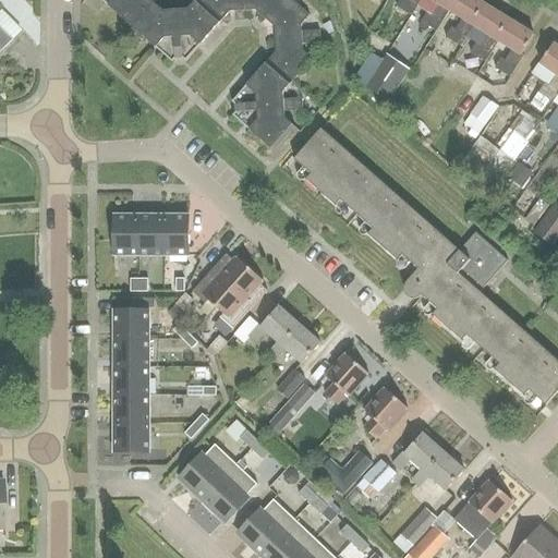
[(194,0),(187,9),(181,9),(180,0),(167,0),(169,10),(161,11),(149,0),(101,0),(171,62),(174,58),(182,58),(185,61),(229,11),(255,9),(274,25),(275,52),(230,101),(234,106),(235,111),(231,116),(271,152),(293,128),(283,118),(283,111),(302,110),(301,98),(282,99),(281,93),(312,58),(302,49),(302,45),(320,43),(319,29),(301,32),(300,25),(308,15),(291,0),(194,0)]
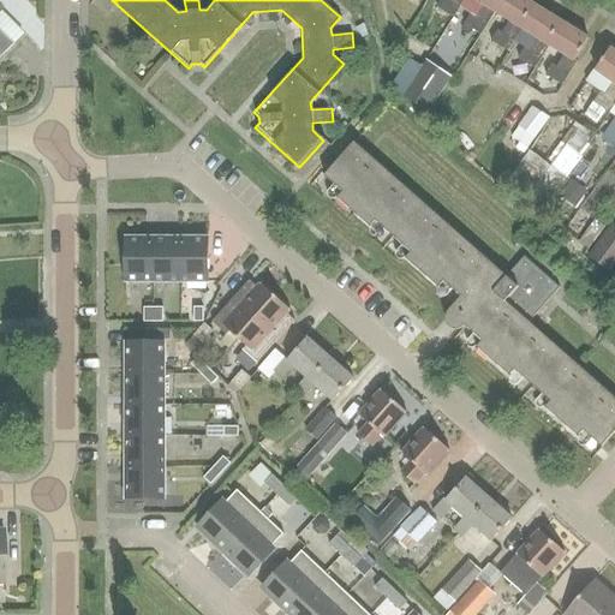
[(441,0),(436,9),(453,18),(464,0),(441,0)]
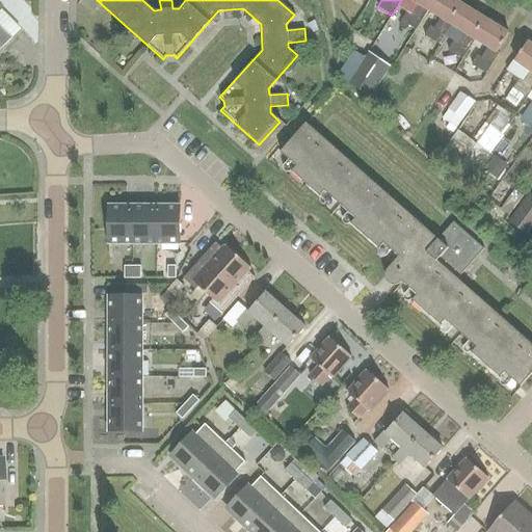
[(425,10),(430,0),(408,0),(417,5),(410,15),(407,12),(401,22),(416,30),(427,11),(425,10)]
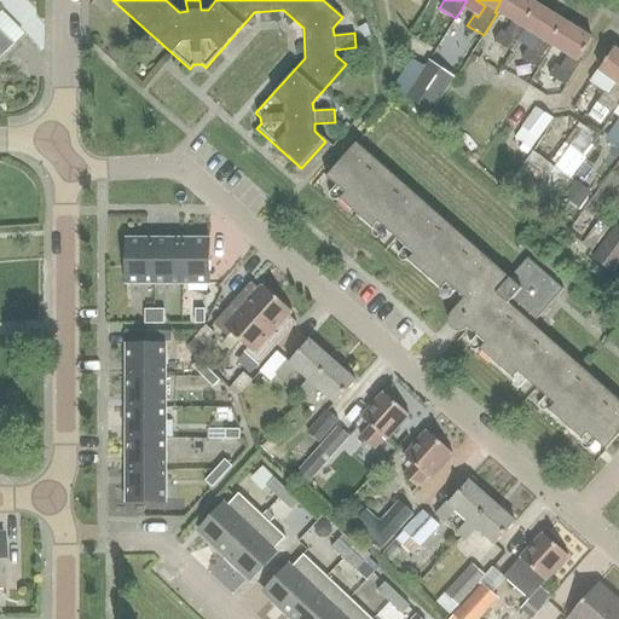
[(522,29),(537,5),(527,0),(501,0),(495,12),(497,13),(512,23),(504,34),(501,32),(495,42),(512,53),(525,30),(522,29)]
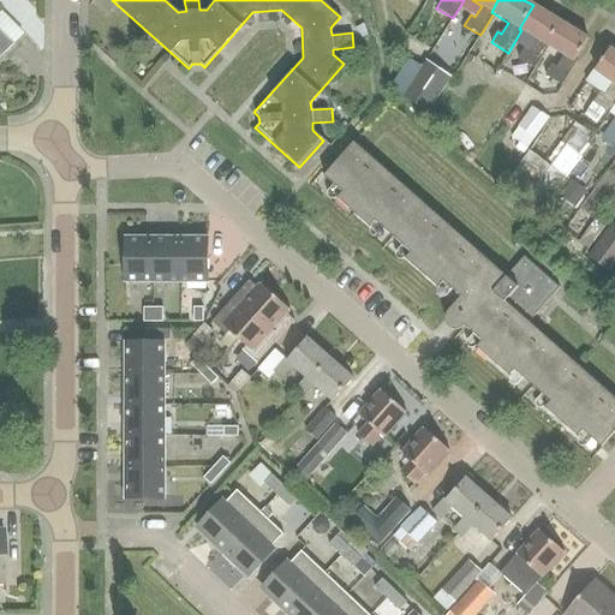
[(545,46),(561,23),(533,5),(519,29),(521,30),(536,40),(529,51),(525,48),(518,59),(535,69),(548,47),(545,46)]
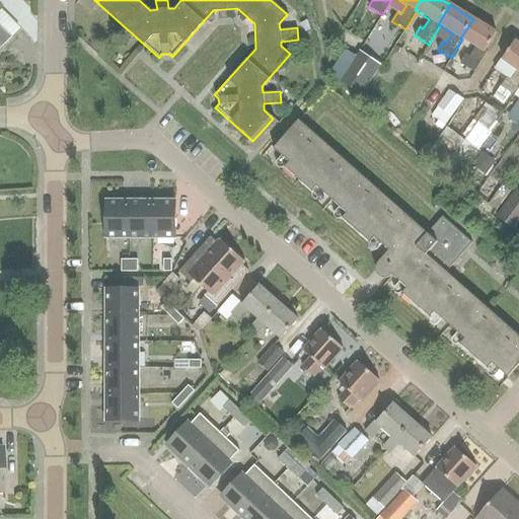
[(496,33),(473,19),(460,39),(462,40),(474,48),(469,57),(465,55),(459,64),(474,73),(487,53),(485,52),(496,33)]
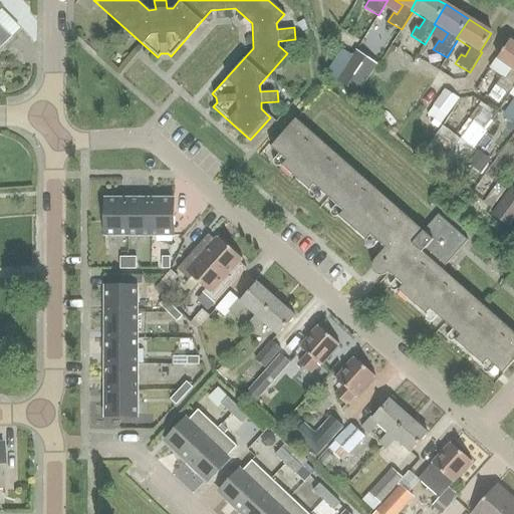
[(0,46),(10,37),(0,26),(0,46)]
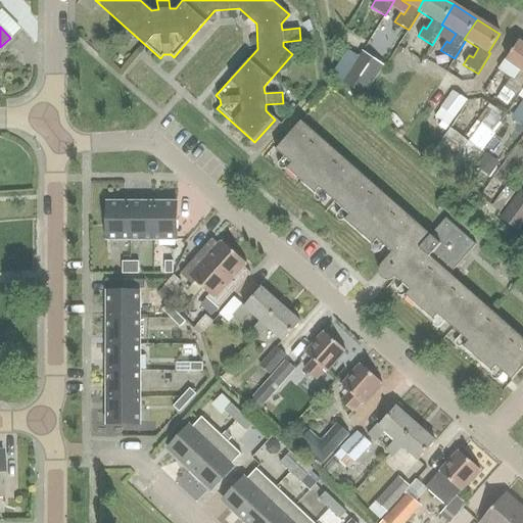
[(522,45),(518,42),(506,59),(521,70),(514,81),(510,79),(504,87),(518,97),(522,89),(522,45)]
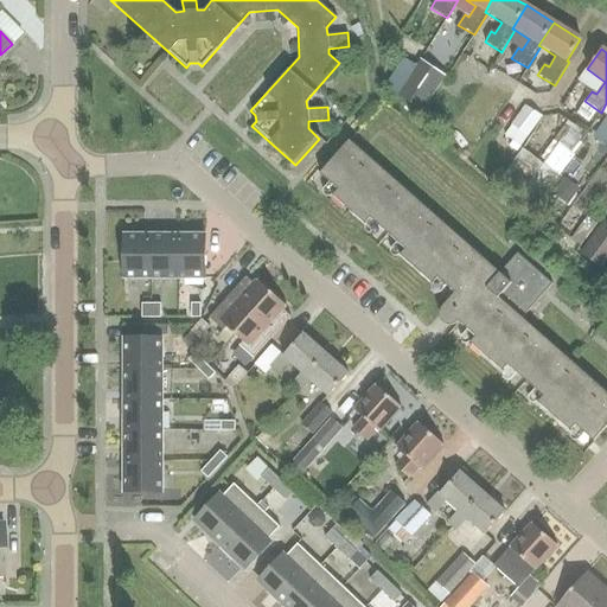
[(396,94),(421,112),(446,77),(421,59),(396,94)]
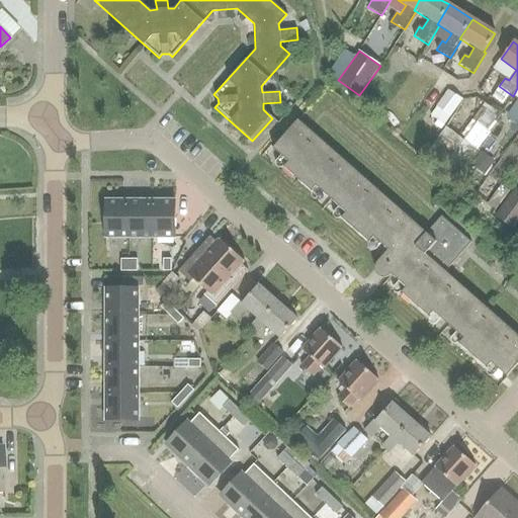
[(430,115),(444,125),(450,117),(462,100),(448,90),(436,107),(430,115)]
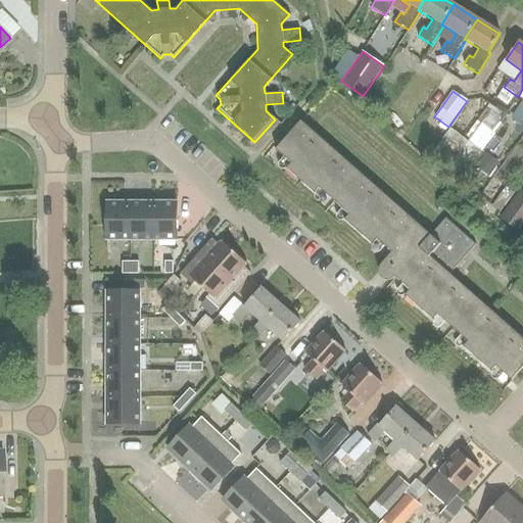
[(492,132),(502,119),(486,107),(477,122),(492,132)]
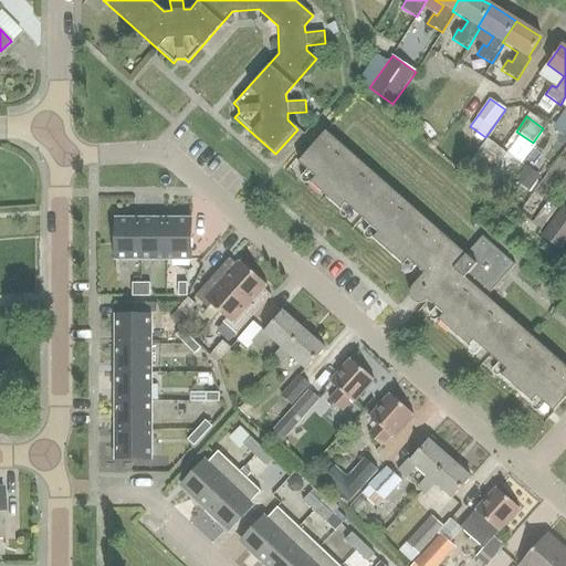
[(501,377),(531,404),(536,398),(553,412),(565,397),(565,368),(485,297),(514,265),(481,237),(464,255),(324,130),(296,161),(313,176),(308,181),(341,210),(345,205),(378,233),(373,239),(402,265),(408,260),(437,285),(425,299),(441,314),(437,320),(469,347),(474,342),(506,370),(501,377)]
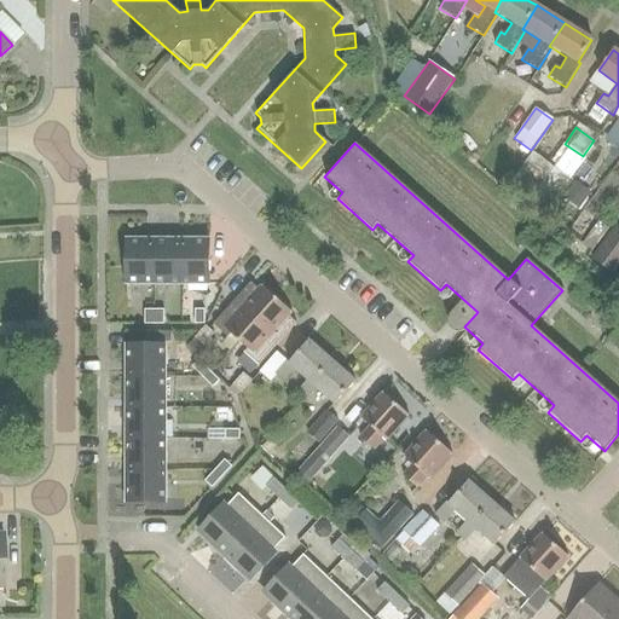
[(545,212),(570,180),(533,152),(509,185),(545,212)]
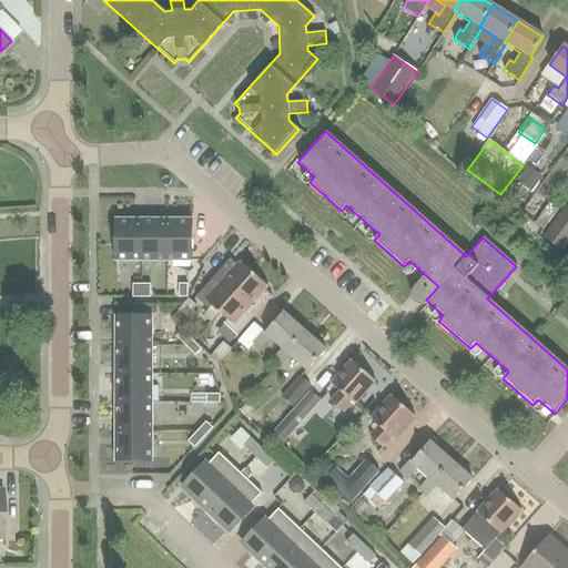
[(544,230),(558,210),(549,203),(534,223),(544,230)]
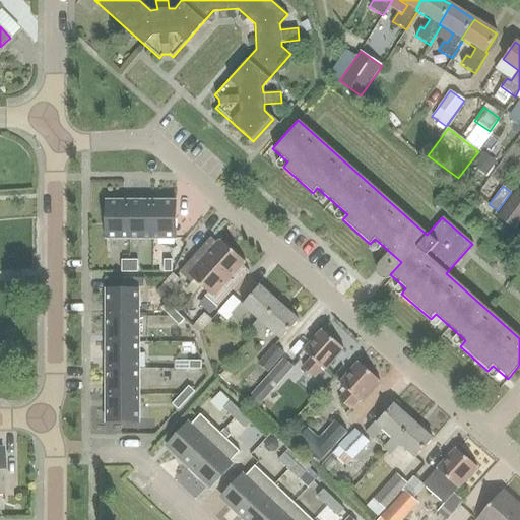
[(497,217),(515,231),(519,223),(519,191),(517,190),(497,217)]
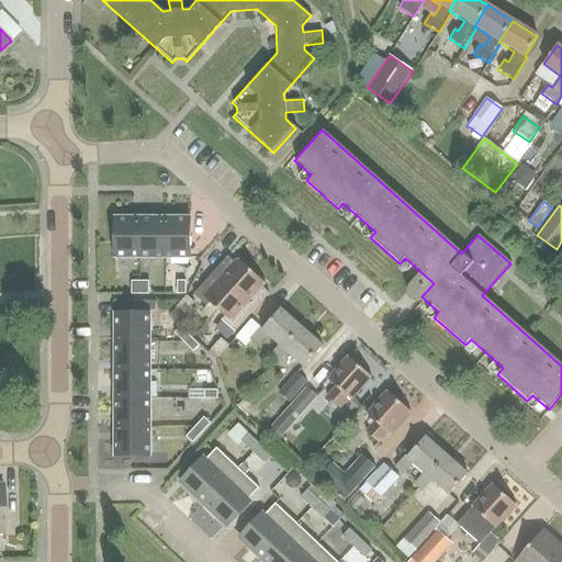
[(114,217),(114,258),(139,258),(139,217),(114,217)]
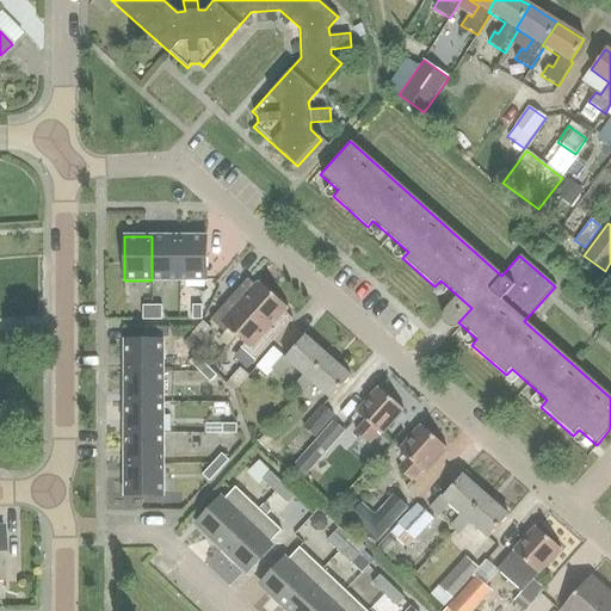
[(152,236),(152,281),(179,281),(179,236),(152,236)]
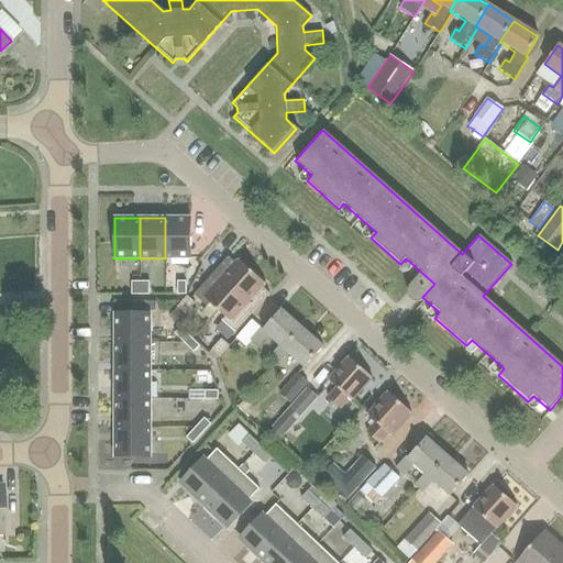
[(165,218),(165,258),(190,258),(190,218),(165,218)]
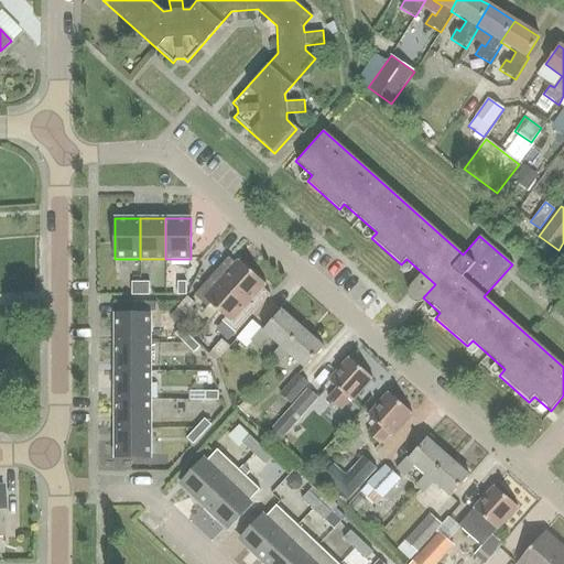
[(209,304),(217,311),(251,272),(238,260),(235,263),(228,257),(194,295),(207,307),(209,304)]
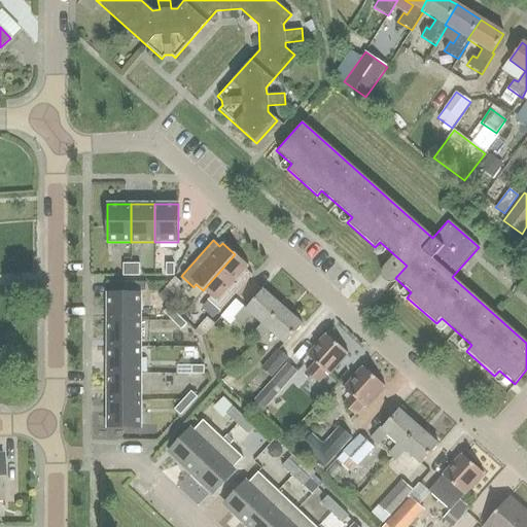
[(235,254),(203,290),(210,296),(207,300),(219,311),(251,275),(245,269),(248,266),(235,254)]
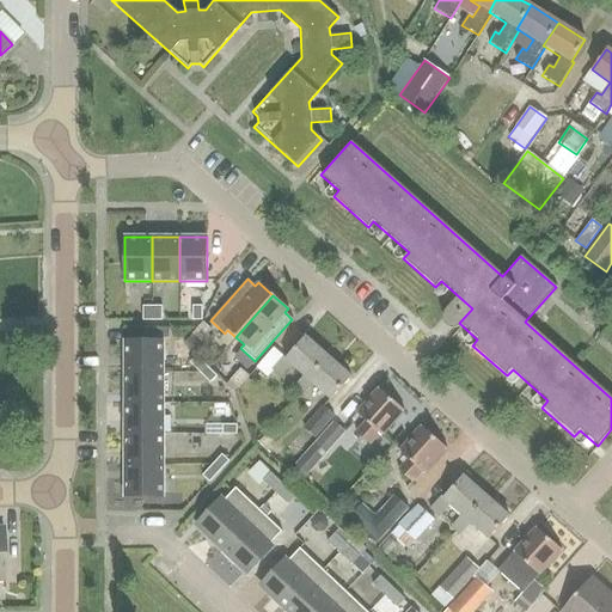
[(142,306),(142,320),(152,320),(152,306),(142,306)]
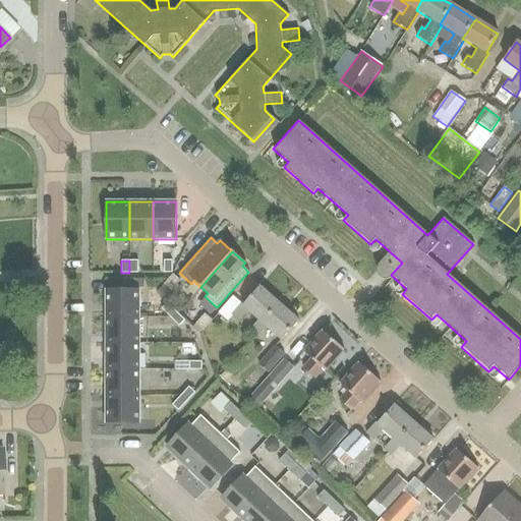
[(129,261),(129,273),(137,273),(137,261),(129,261)]
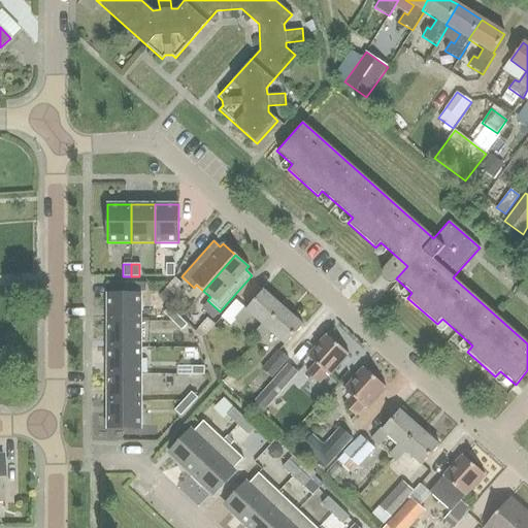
[(166,264),(166,276),(174,276),(174,264),(166,264)]
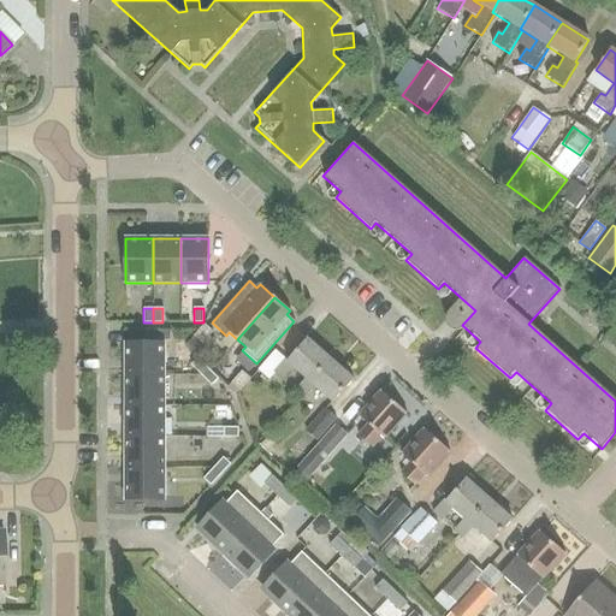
[(208,325),(194,343),(206,353),(220,333),(208,325)]
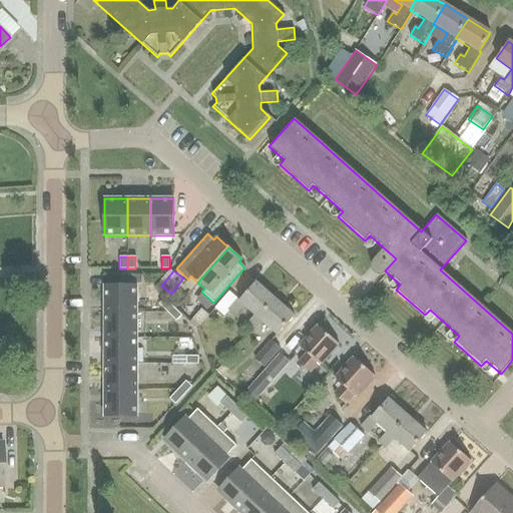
[(260,318),(276,300),(257,284),(240,302),(228,292),(214,308),(223,315),(227,310),(236,318),(246,306),(254,313),(260,318)]
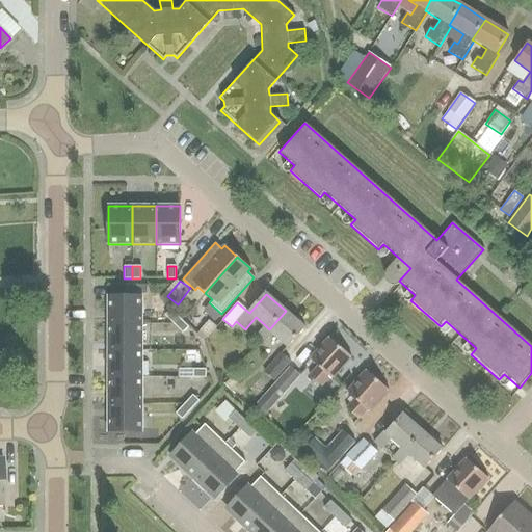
[(142,296),(108,296),(108,324),(142,324),(142,296)]
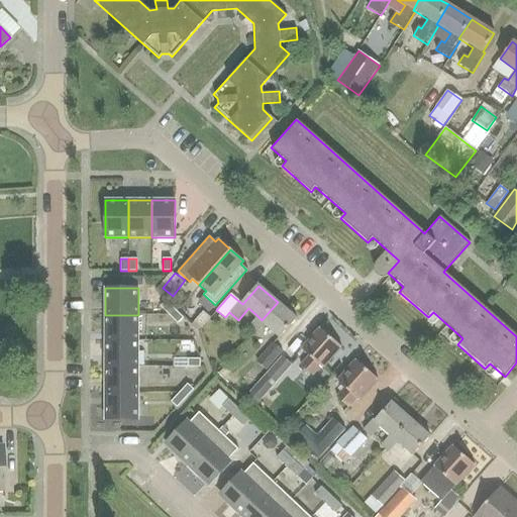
[(175,309),(166,301),(160,307),(169,315),(175,309)]
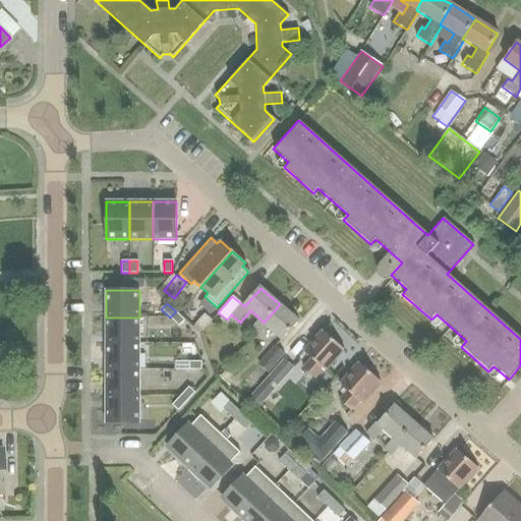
[(299,321),(280,304),(264,323),(258,317),(248,330),(257,337),(268,326),(283,339),(299,321)]
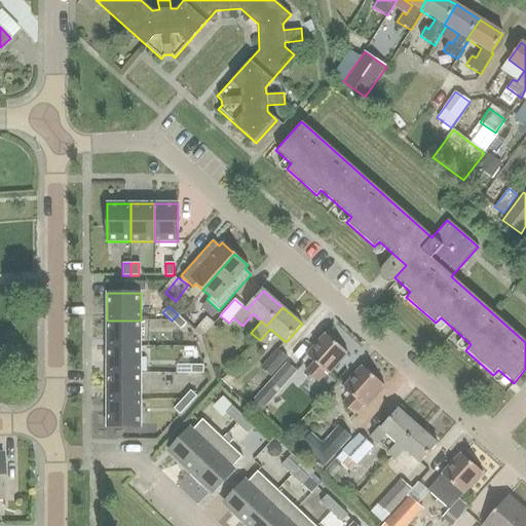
[(186,324),(178,314),(172,321),(181,330),(186,324)]
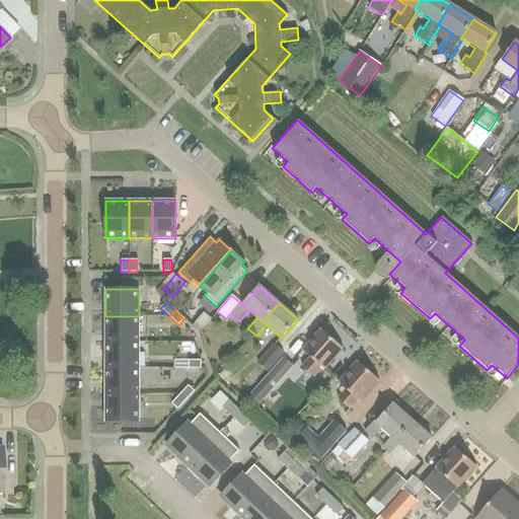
[(139,343),(139,316),(105,316),(105,343),(139,343)]
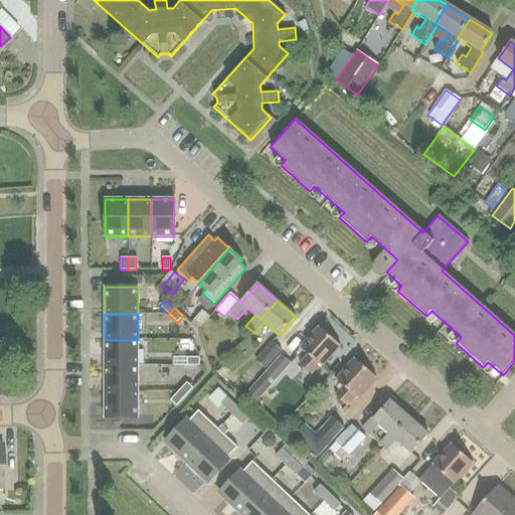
[(322,365),(339,345),(317,326),(300,347),(307,353),(299,363),(310,372),(319,362),(322,365)]
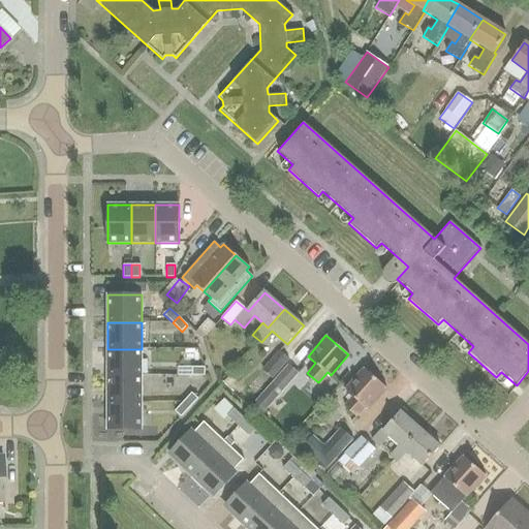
[(142,375),(142,349),(107,349),(107,375),(142,375)]
